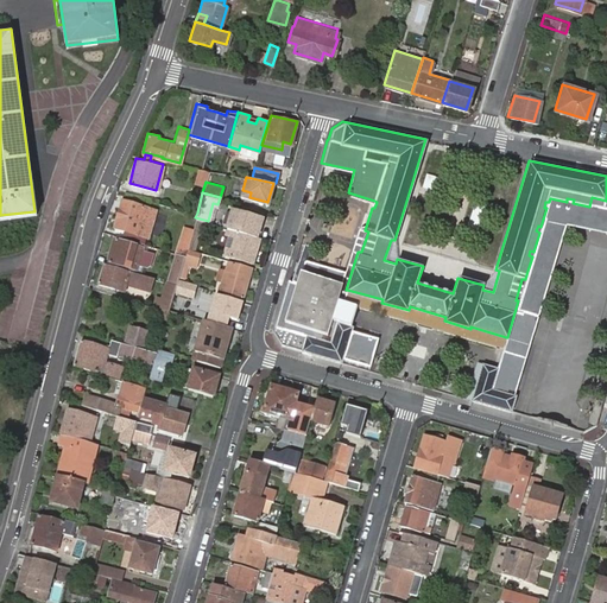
[(606,201),(592,197),(589,207),(573,203),(574,200),(567,198),(567,202),(550,198),(549,202),(545,202),(544,208),(547,208),(541,227),(538,226),(536,230),(539,233),(533,252),(530,251),(529,255),(532,256),(528,271),(539,274),(560,209),(606,219),(606,201)]
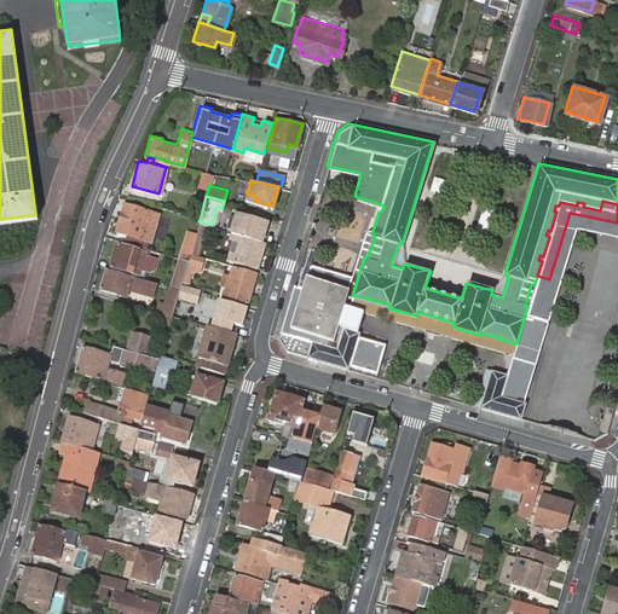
[(115,229),(144,238),(152,210),(123,202),(115,229)]
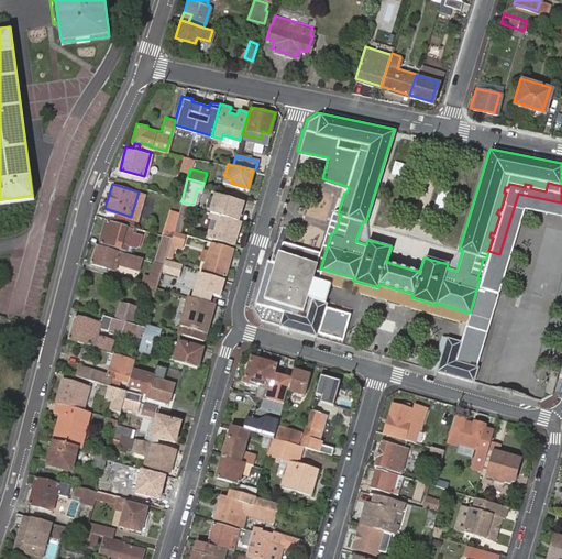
[(215,193),(209,210),(238,218),(242,200),(215,193)]
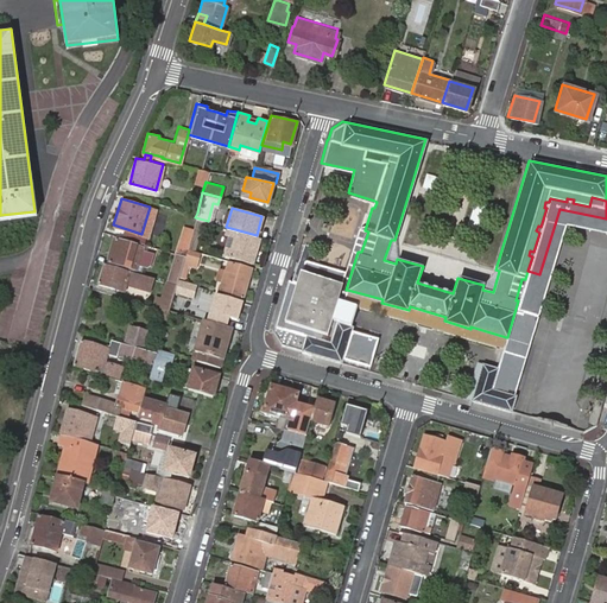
[(252,262),(259,236),(257,235),(226,227),(225,232),(229,233),(223,253),(252,262)]
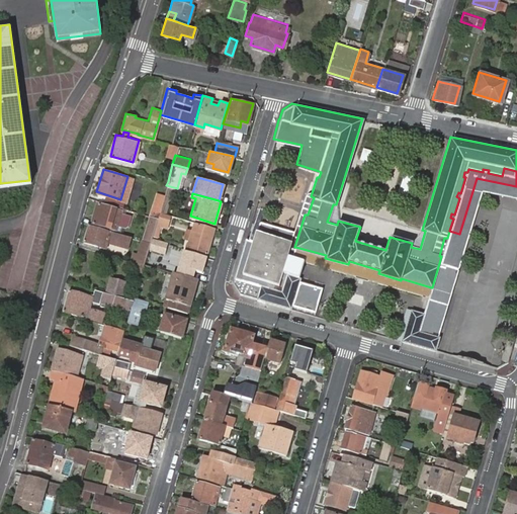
[(93,222),(114,228),(115,224),(118,225),(122,211),(119,210),(119,208),(98,201),(93,222)]
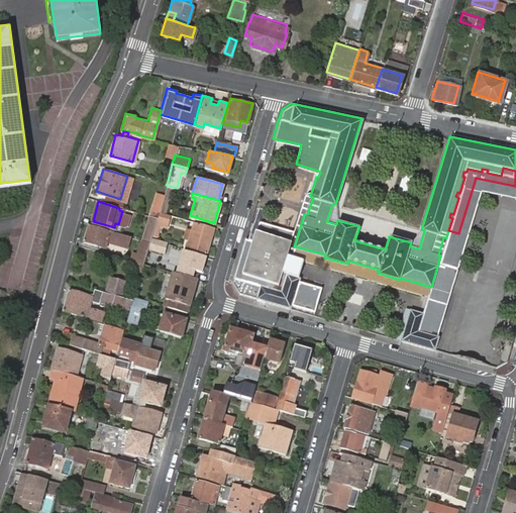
[(169,213),(160,210),(152,233),(157,234),(161,220),(167,222),(169,213)]
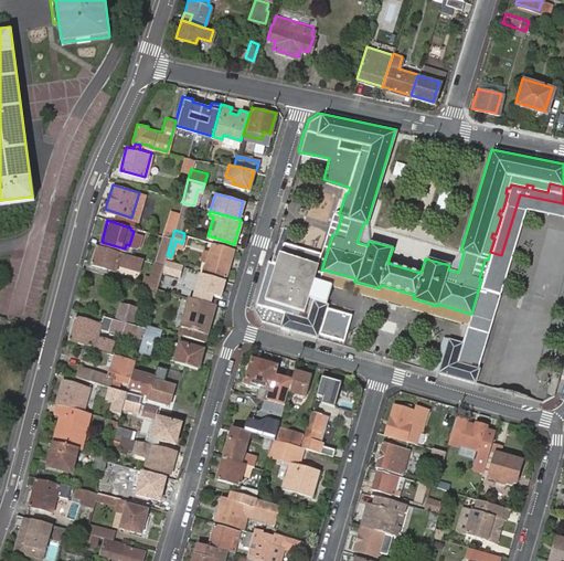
[(171,236),(163,234),(155,261),(163,263),(165,258),(171,236)]
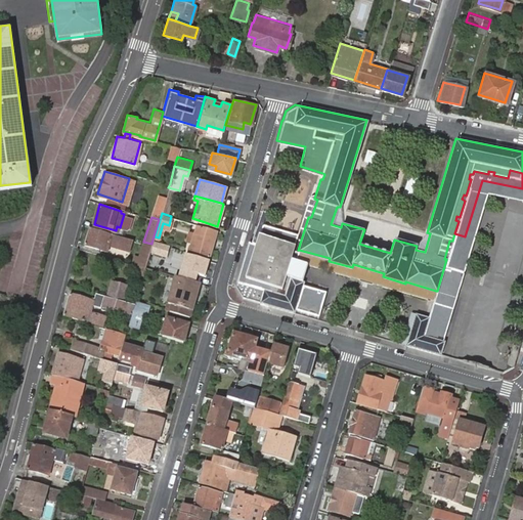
[(209,256),(212,246),(210,245),(213,237),(215,237),(217,230),(197,224),(189,251),(209,256)]
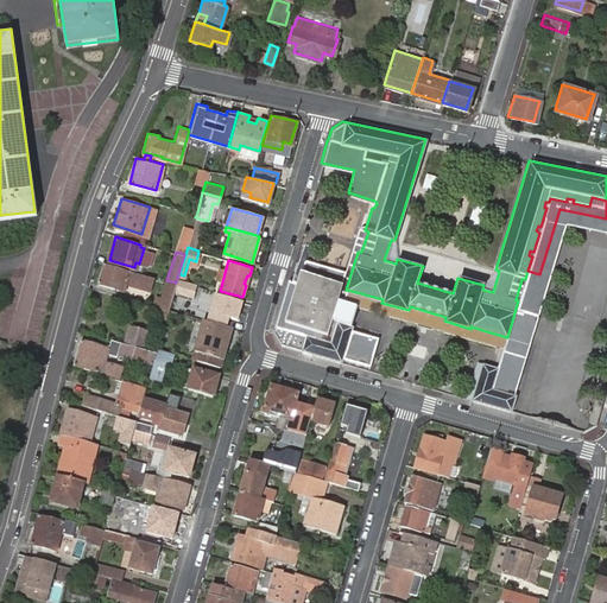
[(152,275),(103,261),(97,281),(124,289),(126,280),(150,287),(152,275)]
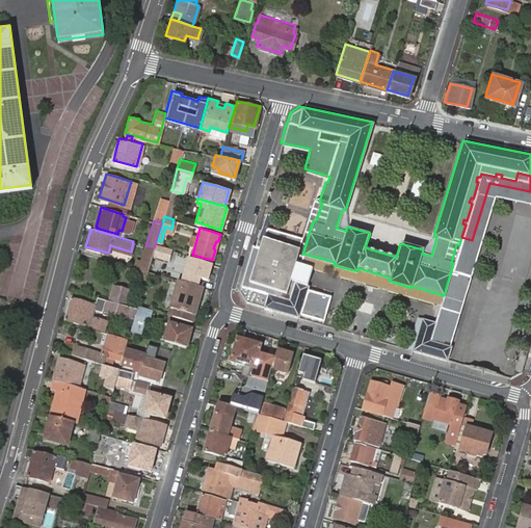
[(295,281),(300,264),(303,254),(302,254),(303,249),(263,238),(260,248),(254,246),(254,244),(251,243),(239,285),(241,285),(266,292),(268,285),(292,292),(295,281)]
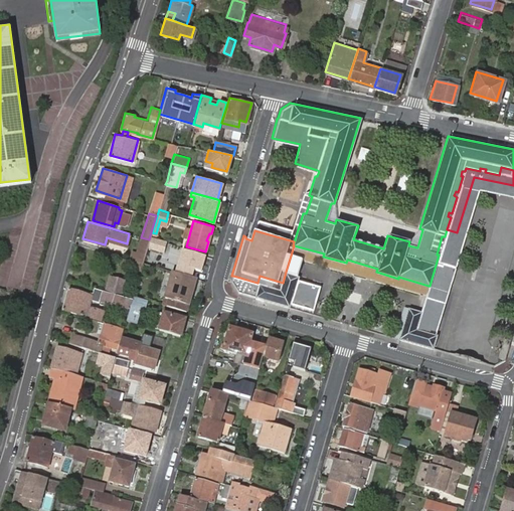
[(165,239),(150,235),(149,239),(148,245),(162,249),(165,239)]
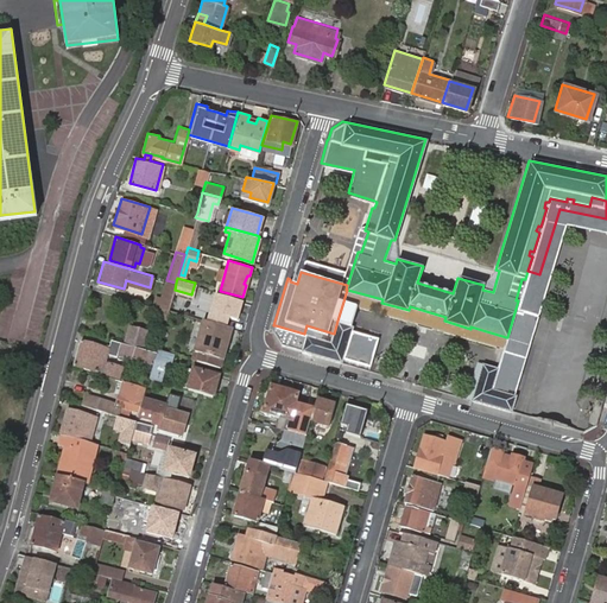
[(176,283),(166,280),(165,280),(162,294),(159,305),(169,308),(175,290),(176,283)]
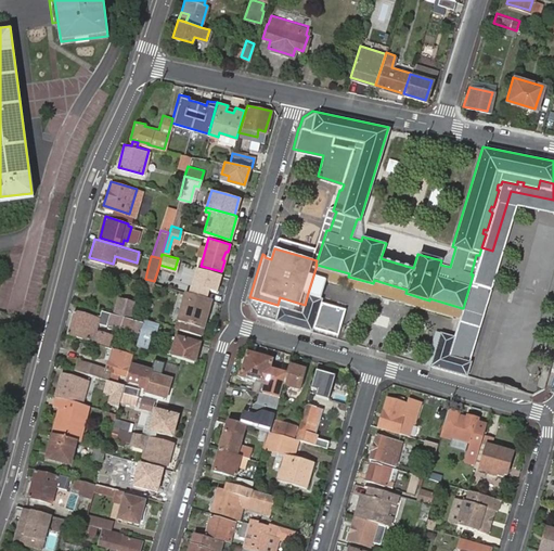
[(313,276),(459,317),(462,308),(429,298),(429,300),(406,293),(407,290),(374,280),(373,283),(348,277),(349,273),(317,265),(313,276)]
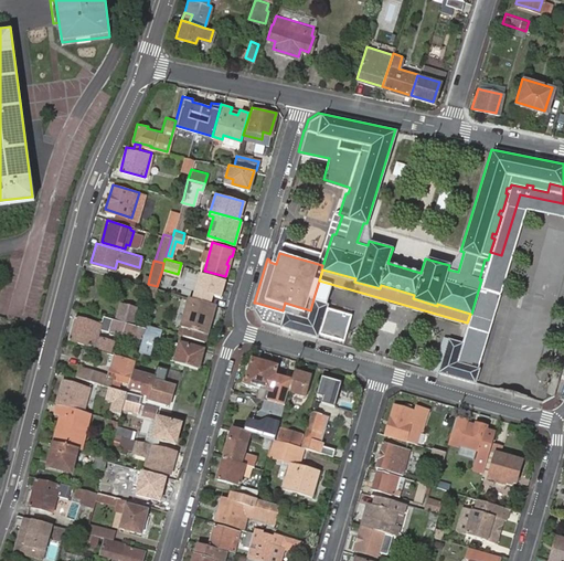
[(471,314),(489,319),(497,293),(479,287),(471,314)]
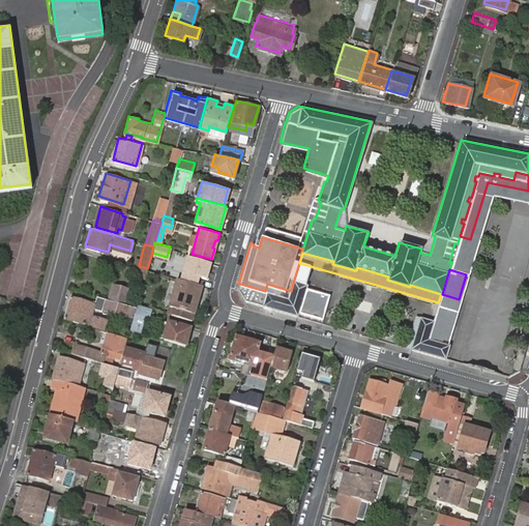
[(202,285),(177,278),(168,312),(192,319),(202,285)]
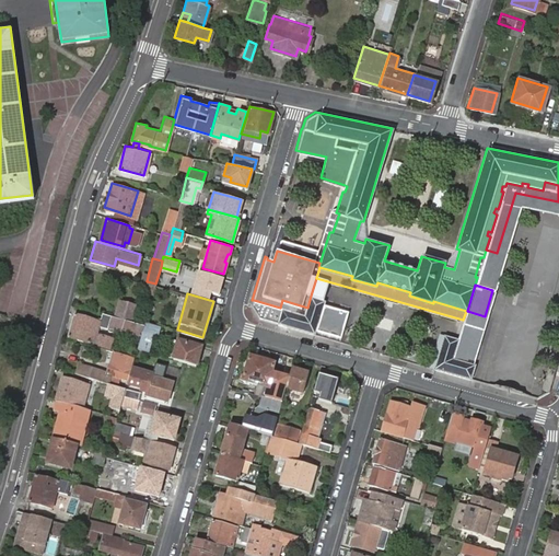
[(276,323),(315,333),(325,300),(311,296),(307,308),(282,300),(280,308),(254,300),(252,304),(258,316),(277,322),(276,323)]
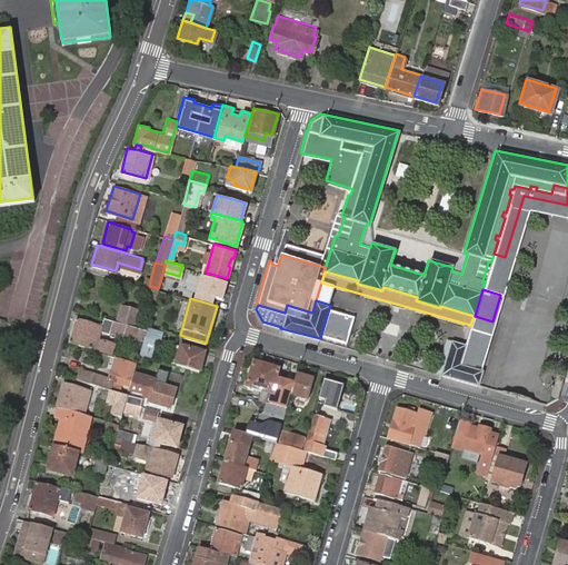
[(121,304),(116,320),(135,326),(139,308),(121,304)]
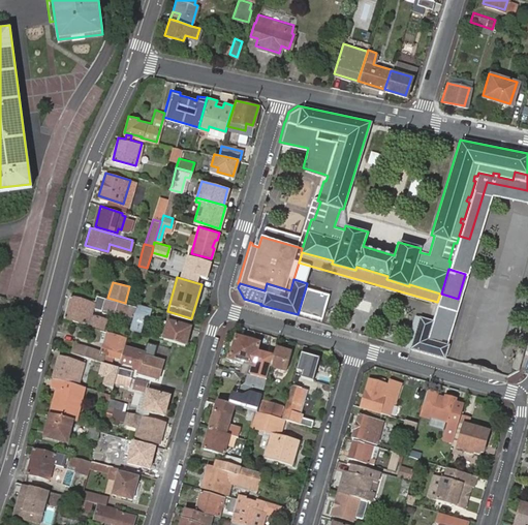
[(321,321),(331,291),(307,283),(298,314),(321,321)]
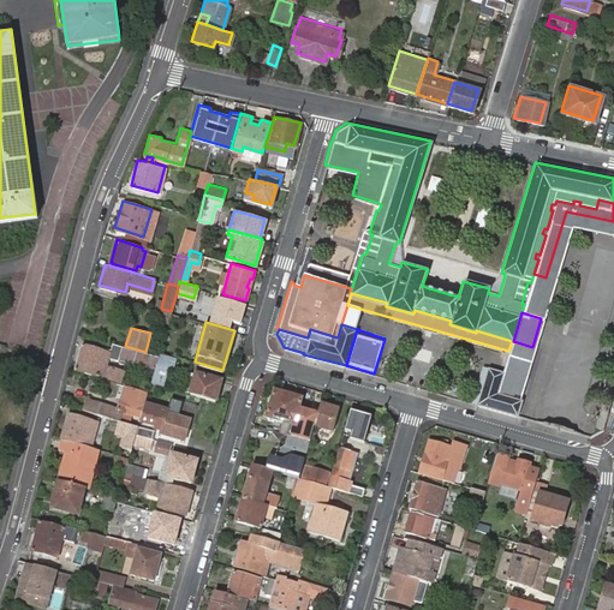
[(488,366),(476,402),(518,414),(523,400),(517,399),(532,347),(513,341),(512,341),(508,351),(504,370),(488,366)]
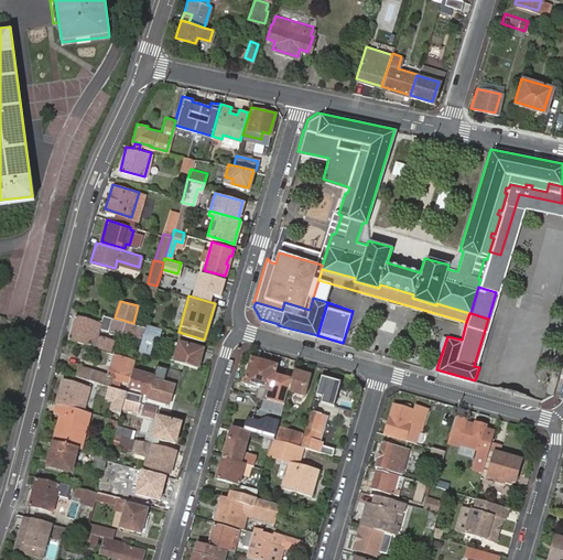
[(108,330),(109,327),(142,336),(145,326),(133,323),(115,318),(104,314),(101,320),(100,322),(96,321),(75,314),(68,336),(112,350),(114,344),(109,343),(111,338),(99,335),(101,327),(108,330)]
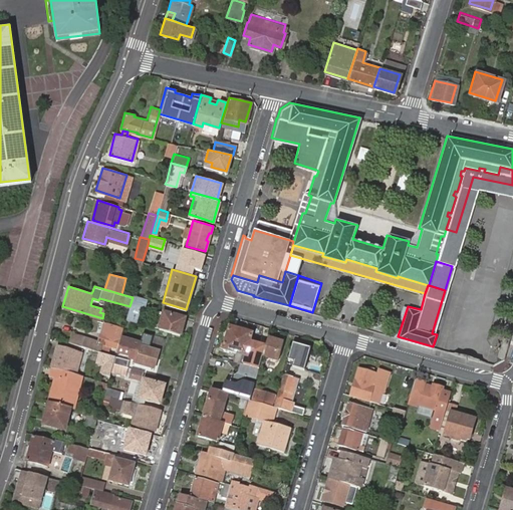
[(147,298),(134,294),(133,297),(130,306),(126,318),(136,321),(141,306),(145,307),(147,298)]
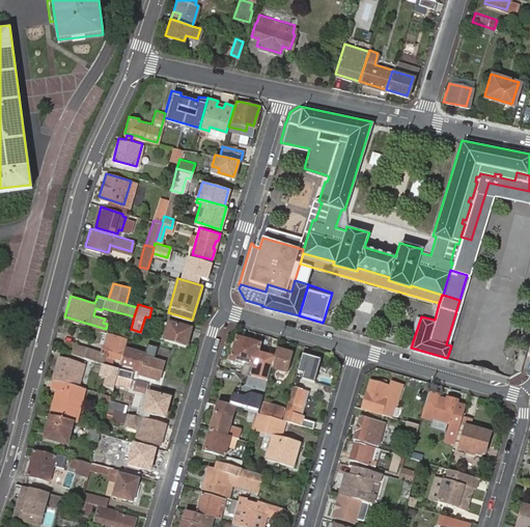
[(411,348),(421,316),(416,314),(406,347),(411,348)]
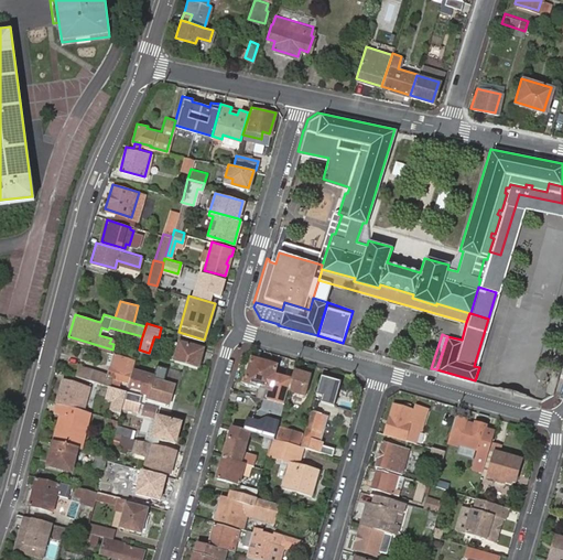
[(174,359),(197,366),(203,347),(180,341),(174,359)]
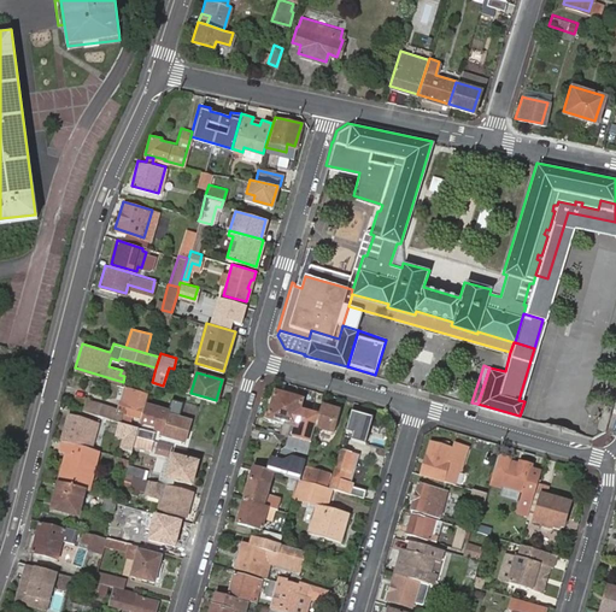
[(147,390),(127,386),(121,409),(105,404),(105,402),(88,398),(88,399),(84,411),(119,421),(121,421),(122,417),(130,421),(133,415),(140,416),(147,390)]
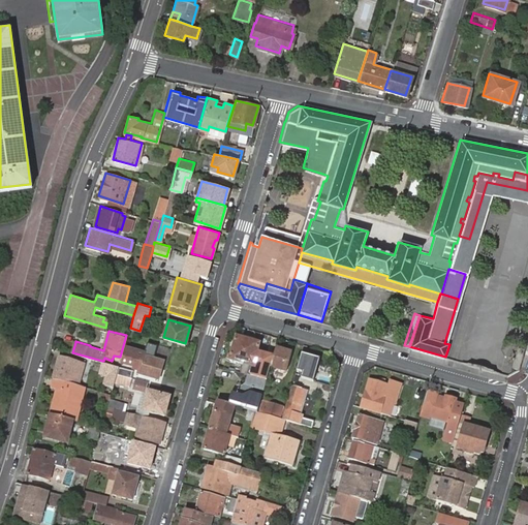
[(265,378),(269,365),(272,354),(256,348),(258,341),(236,334),(228,357),(251,364),(248,373),(265,378)]
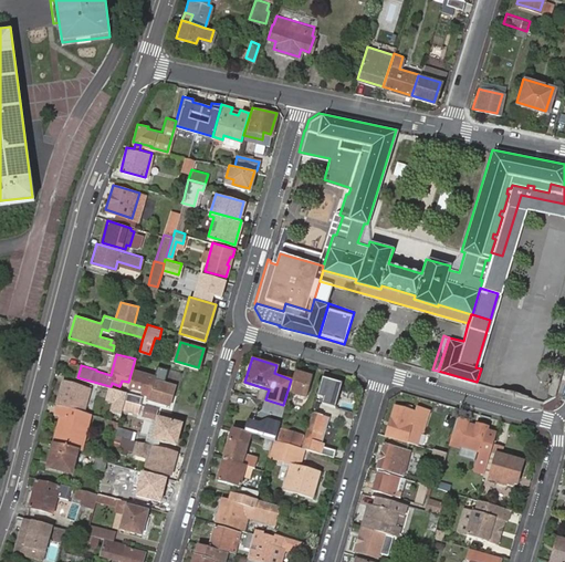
[(181,377),(182,368),(171,366),(170,375),(181,377)]
